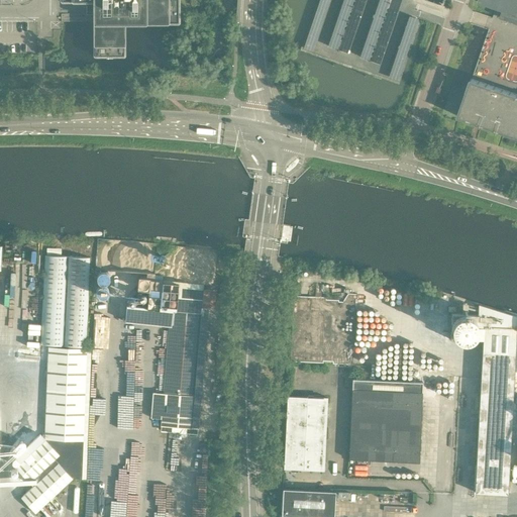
[(59,0),(59,2),(60,3),(61,3),(62,4),(63,4),(72,4),(91,4),(91,24),(91,45),(92,57),(92,58),(93,58),(93,59),(94,59),(122,58),(123,58),(124,57),(125,56),(125,55),(125,44),(125,26),(143,26),(165,25),(177,25),(179,24),(180,23),(180,21),(179,0),(59,0)]
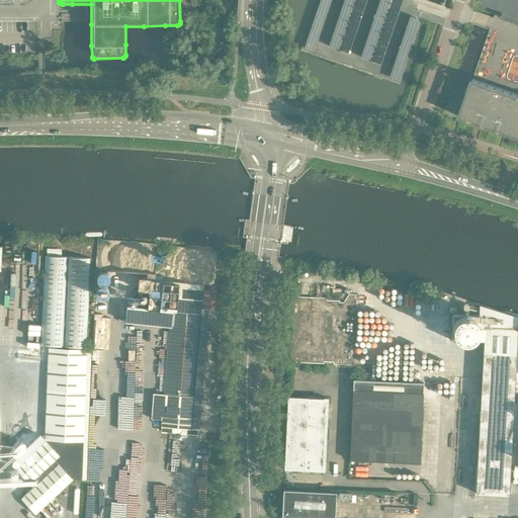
[(517,141),(517,0),(479,0),(479,4),(503,12),(501,18),(517,24),(517,95),(471,79),(458,117),(499,132),(501,133),(502,134),(506,136),(508,137),(511,139),(513,140),(517,141)]
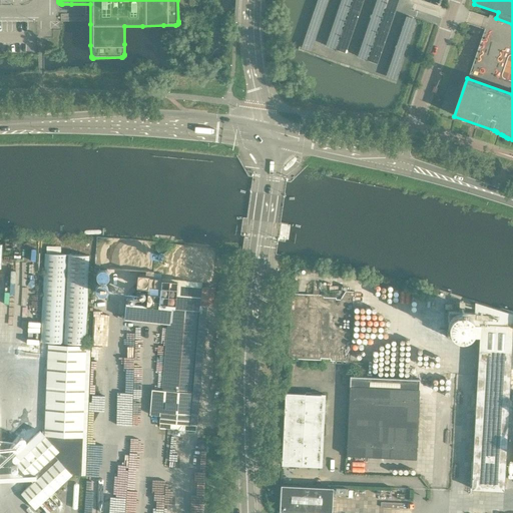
[(44,254),(40,343),(61,344),(63,344),(84,345),(88,255),(67,254),(65,254),(44,254)]
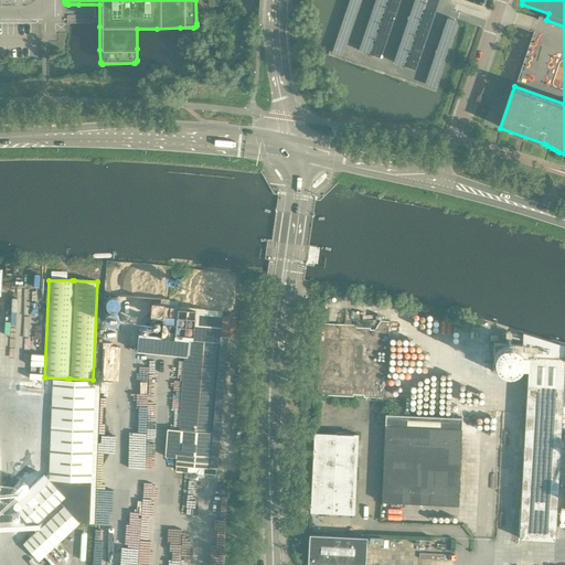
[(115,311),(116,309),(117,308),(117,306),(117,304),(116,302),(114,300),(112,299),(110,299),(108,299),(106,300),(104,302),(103,305),(103,307),(103,309),(104,311),(106,312),(108,313),(110,313),(113,312),(115,311)]
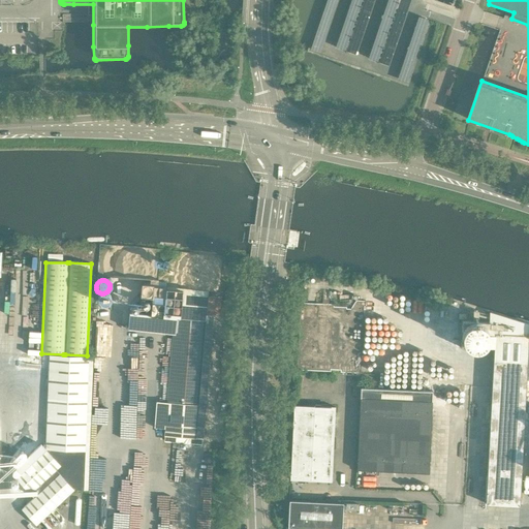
[(128,315),(127,331),(173,336),(167,402),(156,401),(154,427),(166,428),(165,440),(203,443),(204,436),(195,436),(206,312),(214,312),(219,313),(220,296),(217,296),(217,293),(183,290),(177,287),(166,287),(161,319),(128,315)]
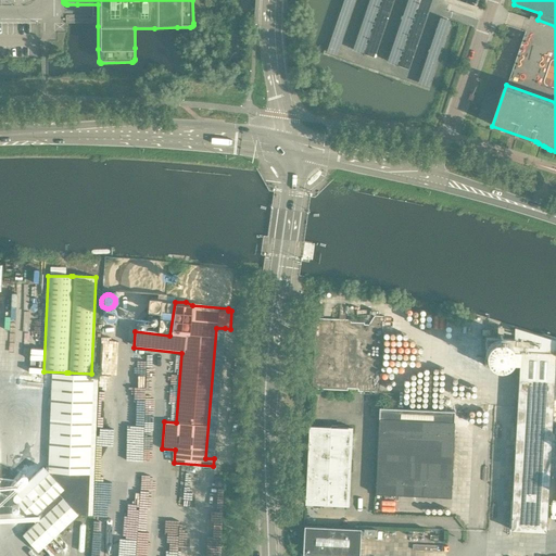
[(112,321),(113,319),(114,317),(114,316),(113,314),(113,313),(111,311),(109,310),(106,310),(104,310),(103,311),(101,313),(100,315),(100,317),(100,319),(101,320),(103,323),(105,324),(108,324),(110,323),(112,321)]
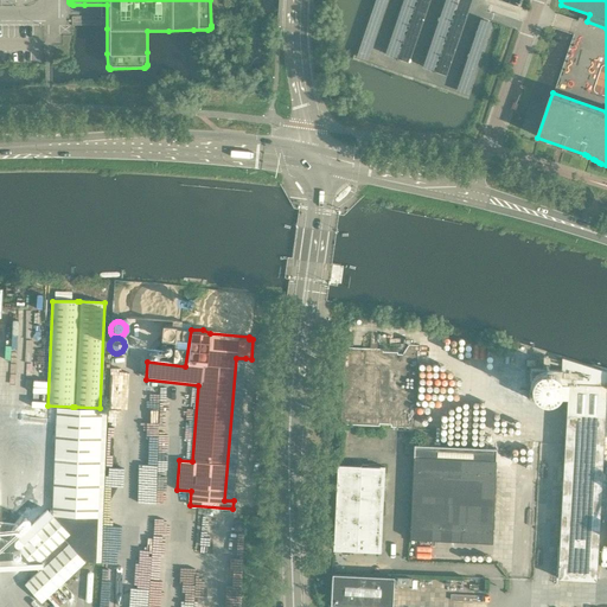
[(547,369),(542,369),(537,371),(532,374),(530,378),(529,383),(529,388),(531,393),(534,397),(538,400),(543,401),(549,400),(554,397),(557,394),(560,389),(560,384),(558,378),(556,374),(551,371),(547,369)]
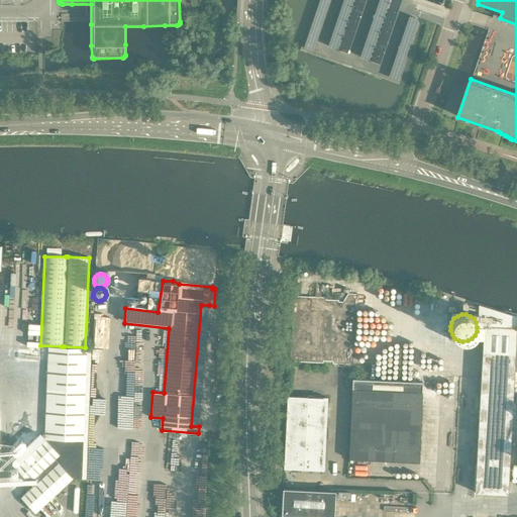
[(484,326),(483,328),(483,340),(481,380),(475,493),(507,494),(515,351),(516,327),(484,326)]
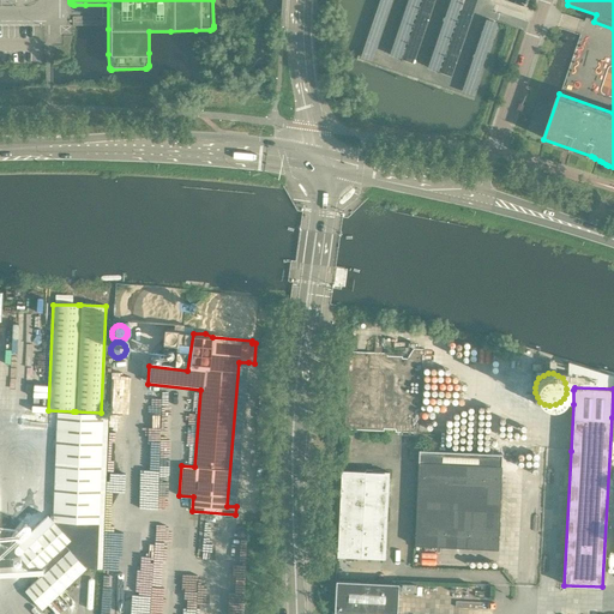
[(85,569),(96,570),(102,570),(108,416),(89,415),(79,415),(58,414),(53,523),(18,555),(40,578),(25,591),(42,609),(85,569)]
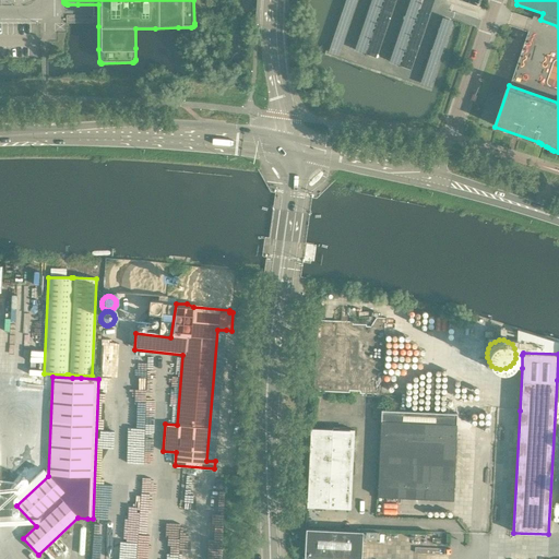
[(377,486),(453,489),(456,413),(380,409),(380,431),(377,486)]
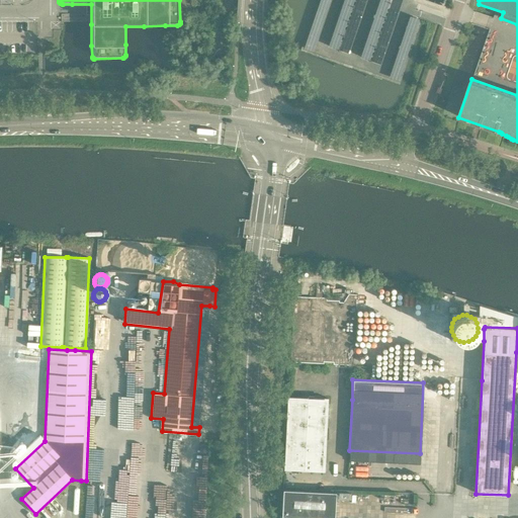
[(283,469),(324,471),(328,399),(287,397),(283,469)]
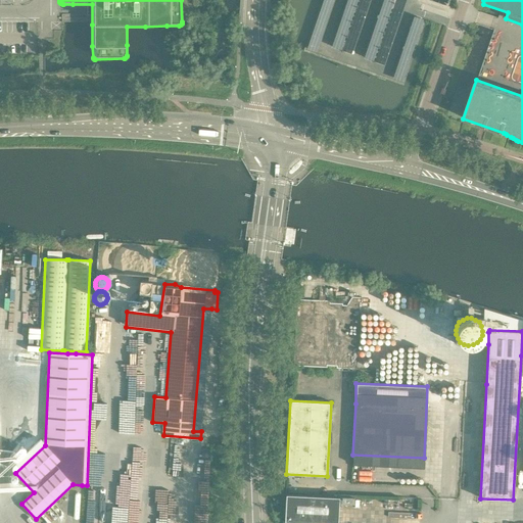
[(285,494),(284,521),(328,522),(337,522),(339,497),(285,494)]
